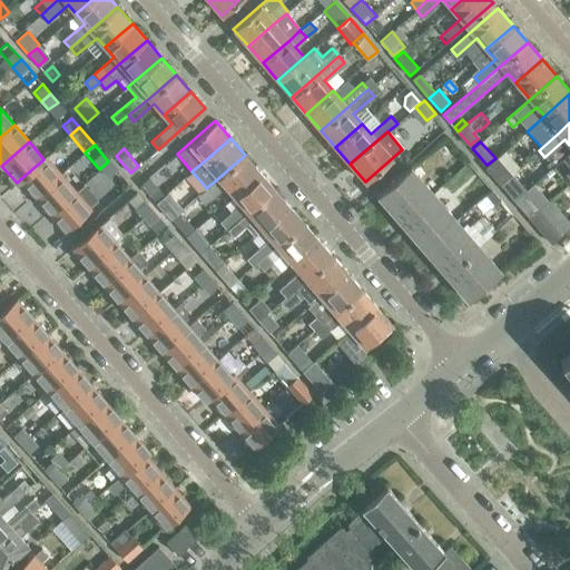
[(46,156),(42,158),(43,159),(20,179),(35,196),(60,174),(55,167),(65,159),(56,149),(47,157),(46,156)]
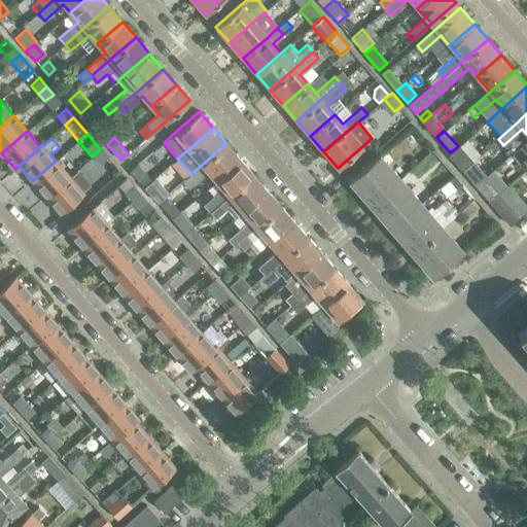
[(215,180),(240,159),(226,143),(202,165),(190,174),(190,173),(182,180),(188,186),(207,171),(215,180)]
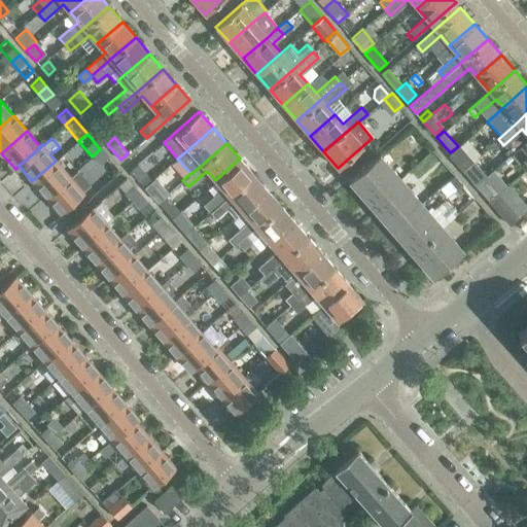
[(92,156),(99,164),(107,156),(100,149),(92,156)]
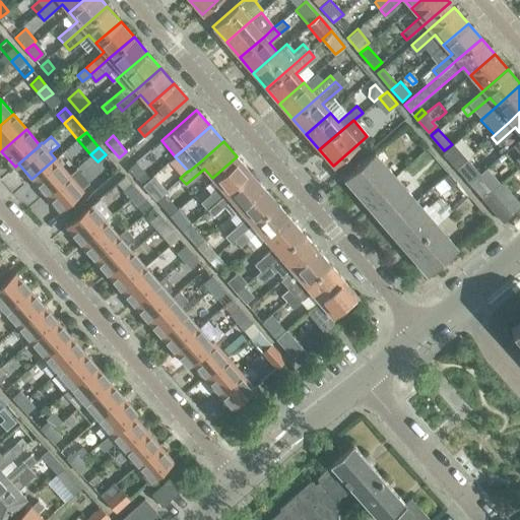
[(455,147),(446,155),(456,168),(457,166),(465,159),(455,147)]
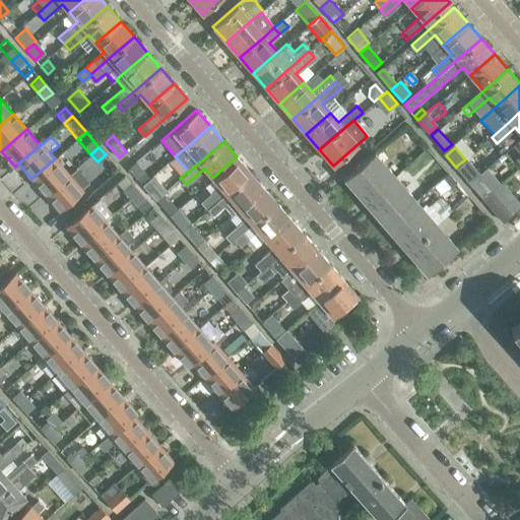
[(343,178),(385,225),(414,200),(373,152),(343,178)]
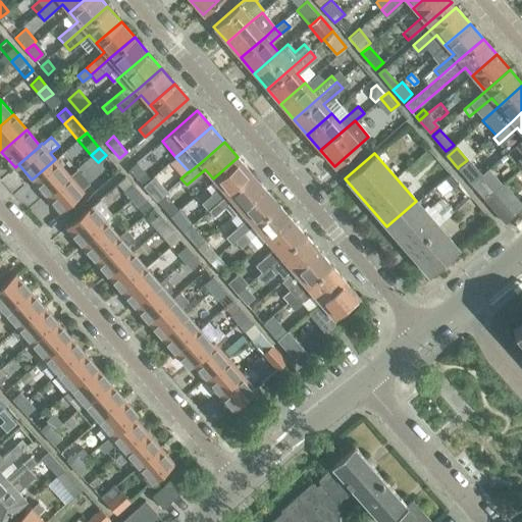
[(251,172),(238,157),(213,178),(221,188),(203,203),(209,210),(226,194),(251,172)]
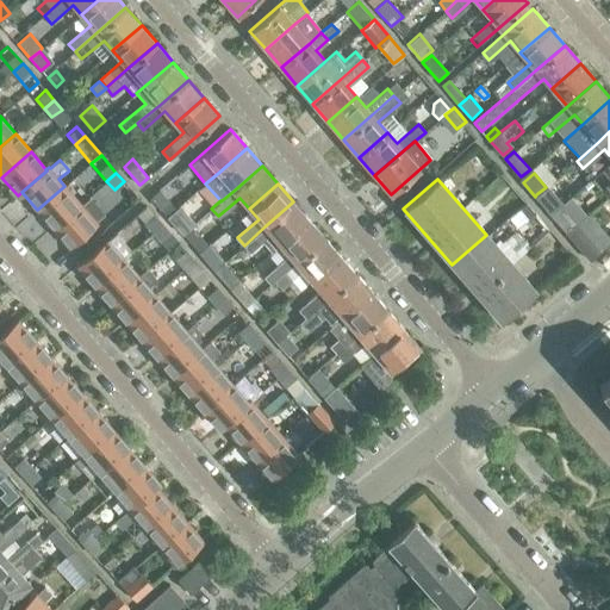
[(37,210),(53,228),(80,204),(64,186),(37,210)]
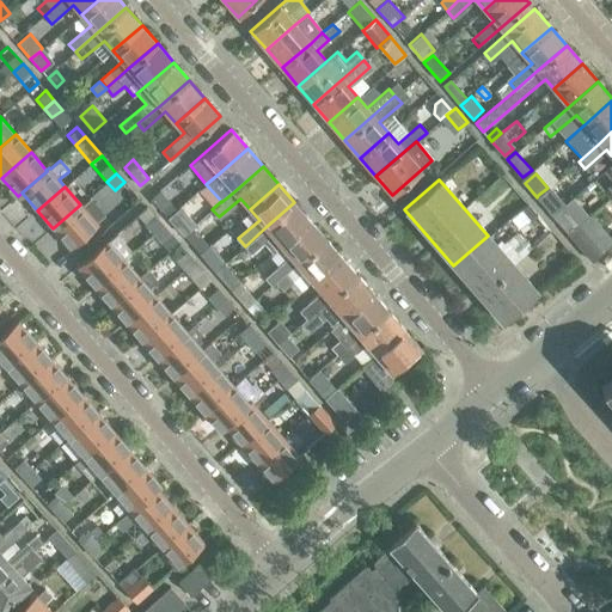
[(538,195),(537,197),(552,215),(563,207),(565,204),(549,187),(548,188),(538,195)]
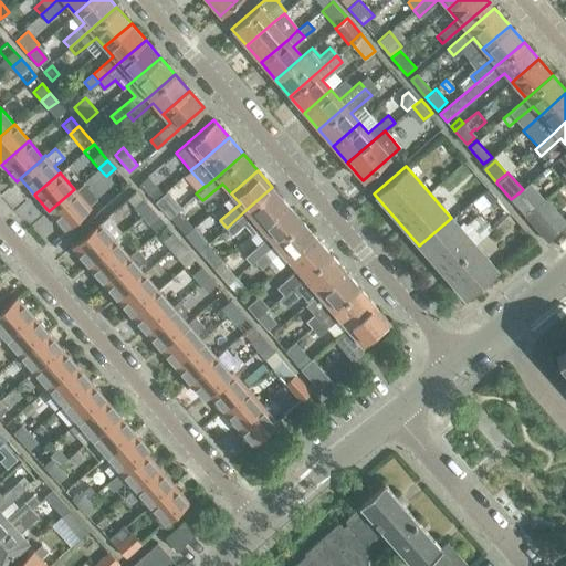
[(148,176),(140,184),(155,201),(164,194),(148,176)]
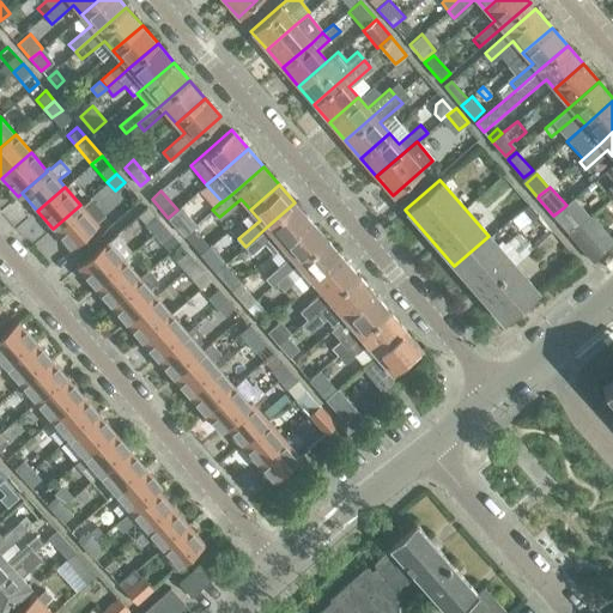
[(281,246),(310,220),(295,202),(266,228),(246,247),(252,255),(273,236),(281,246)]
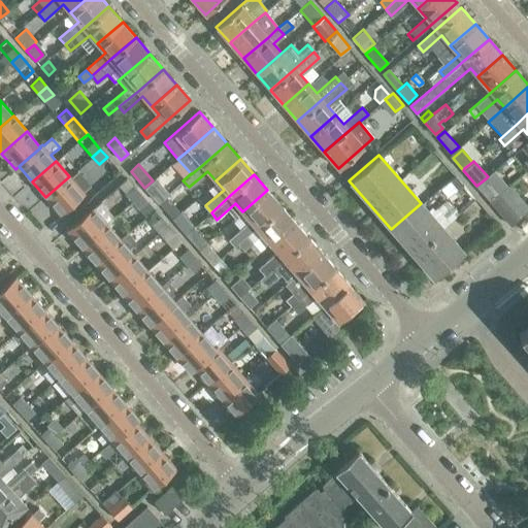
[(84,192),(69,176),(45,197),(59,213),(84,192)]
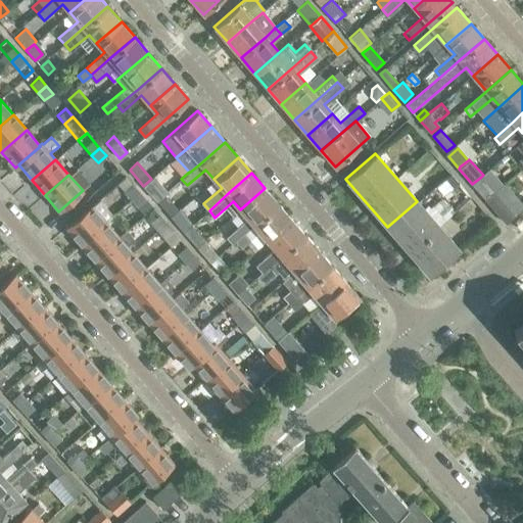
[(151,179),(143,186),(156,200),(165,192),(167,191),(154,176),(151,179)]
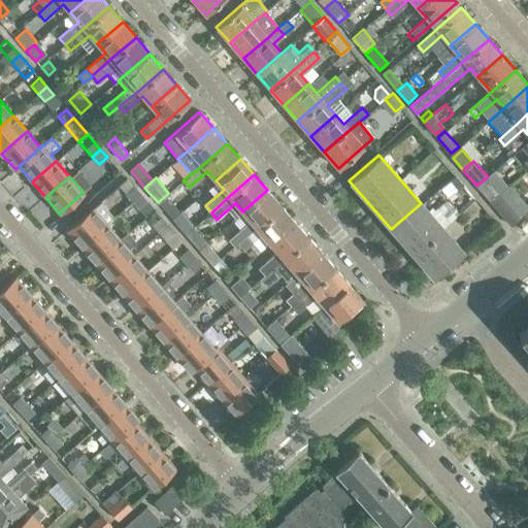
[(491,201),(492,200),(498,194),(486,178),(477,186),(491,201)]
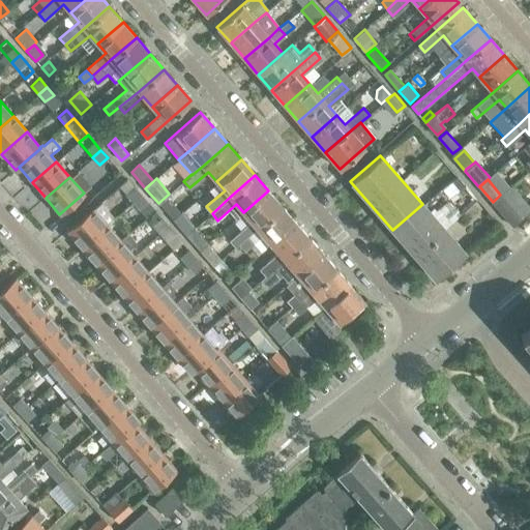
[(125,195),(131,203),(141,195),(134,187),(125,195)]
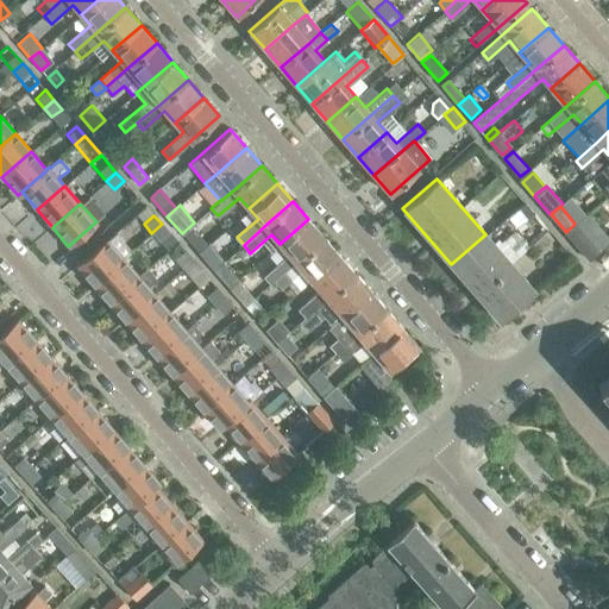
[(325,237),(308,219),(280,244),(289,256),(268,274),(275,281),(295,262),(325,237)]
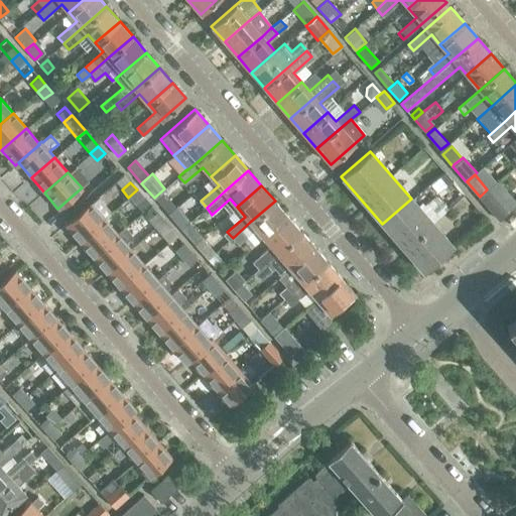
[(128,198),(135,205),(143,198),(137,189),(128,198)]
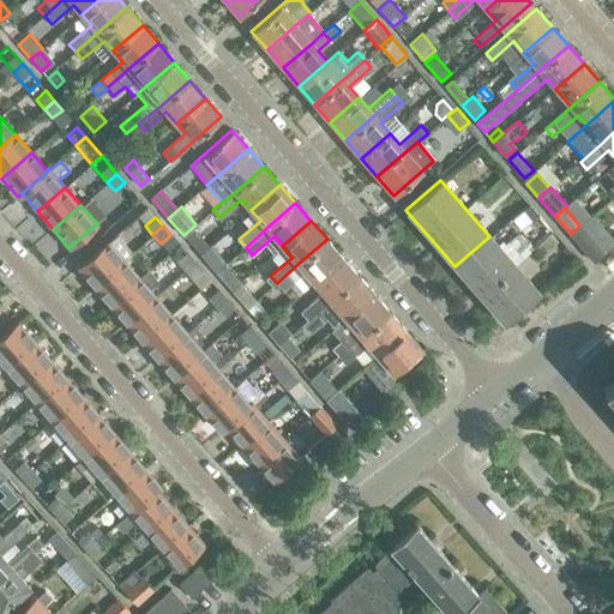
[(194,226),(184,235),(199,254),(210,245),(194,226)]
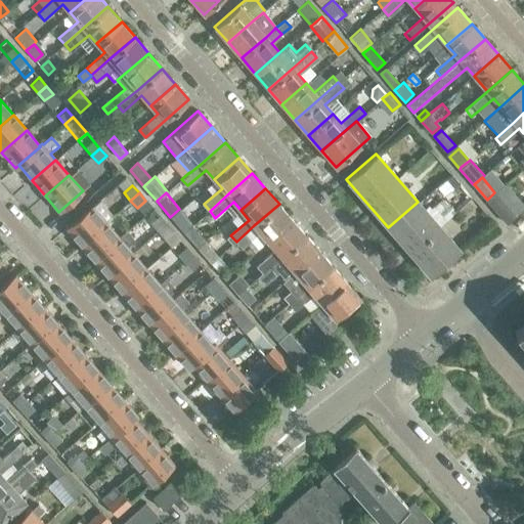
[(507,223),(509,222),(515,216),(494,192),(488,199),(487,200),(486,200),(507,223)]
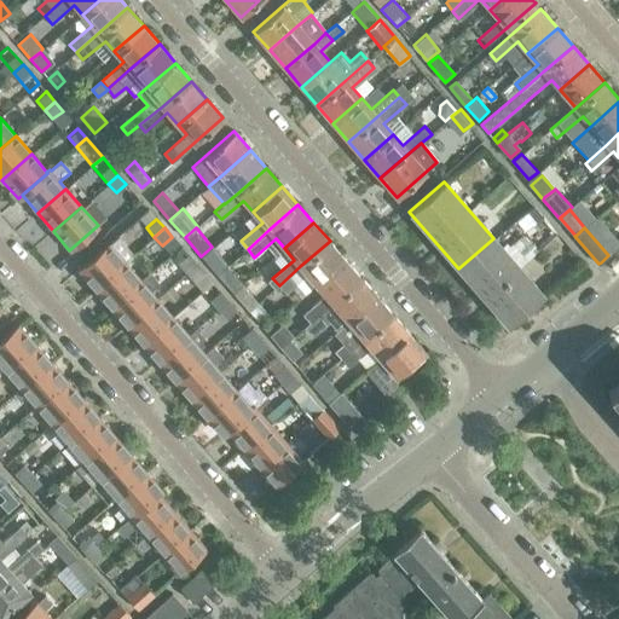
[(117,236),(79,270),(96,288),(125,262),(133,255),(117,236)]
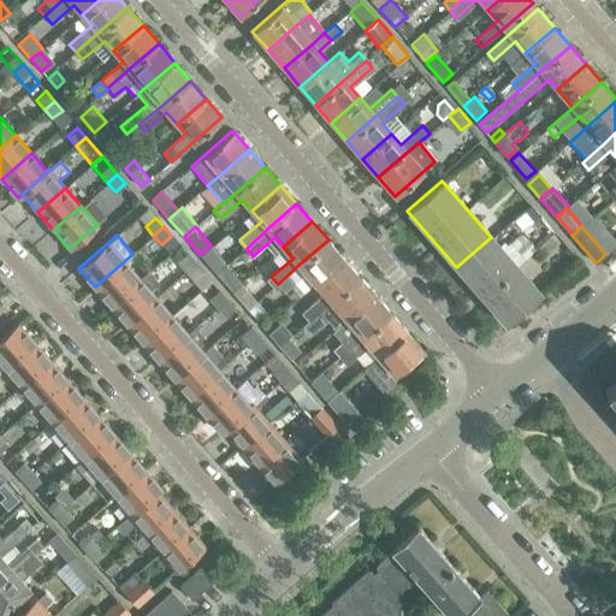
[(505,324),(521,311),(540,294),(491,237),(456,267),(505,324)]
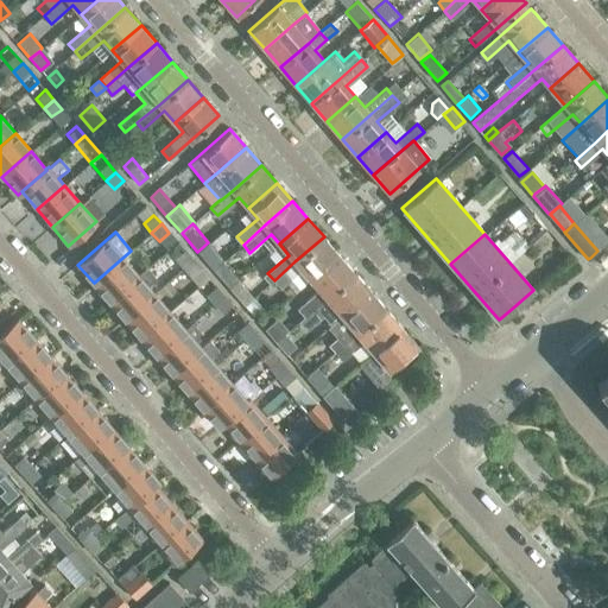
[(310,279),(340,254),(324,236),(295,261),(274,280),(280,289),(302,270),(310,279)]
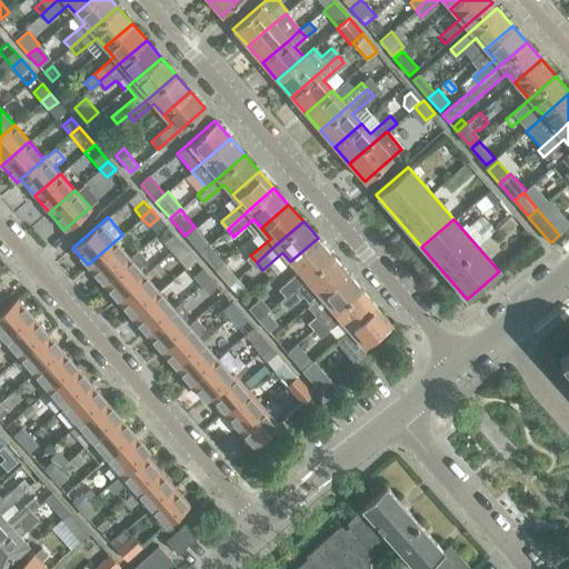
[(195,227),(185,236),(200,252),(210,245),(195,227)]
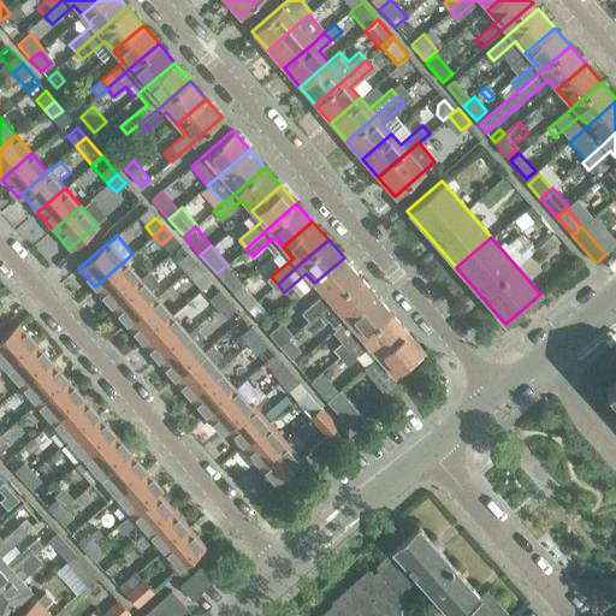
[(177,262),(185,272),(195,264),(187,254),(177,262)]
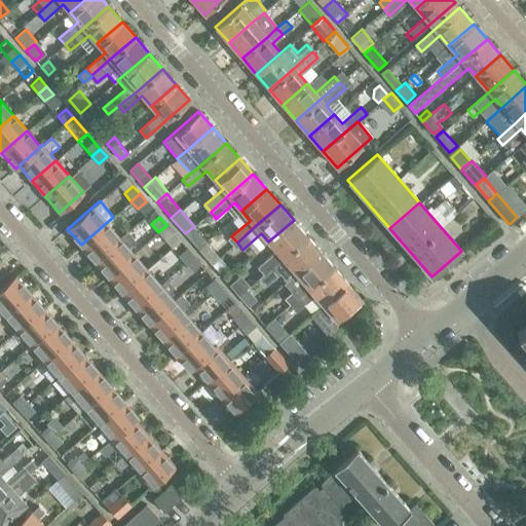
[(307,235),(294,220),(268,241),(276,252),(259,267),(264,273),(283,257),(307,235)]
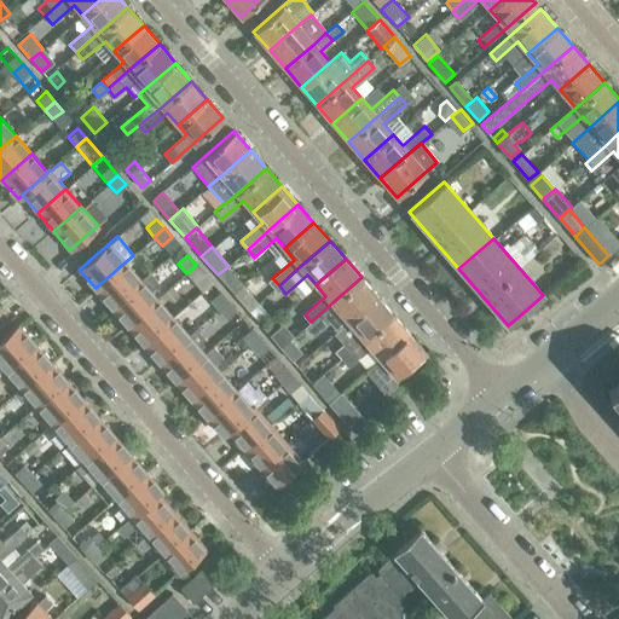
[(140,281),(125,262),(96,288),(111,306),(140,281)]
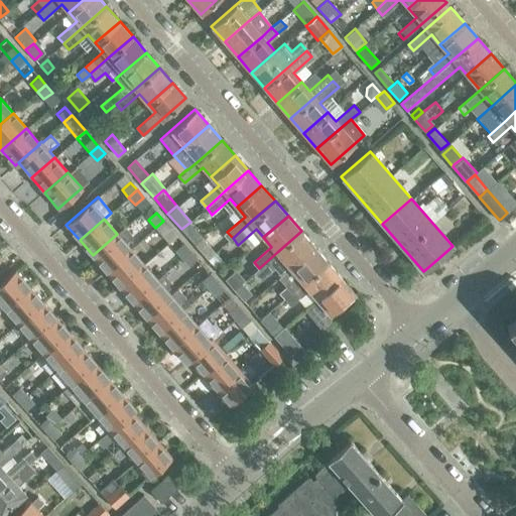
[(155,228),(162,236),(170,228),(163,221),(155,228)]
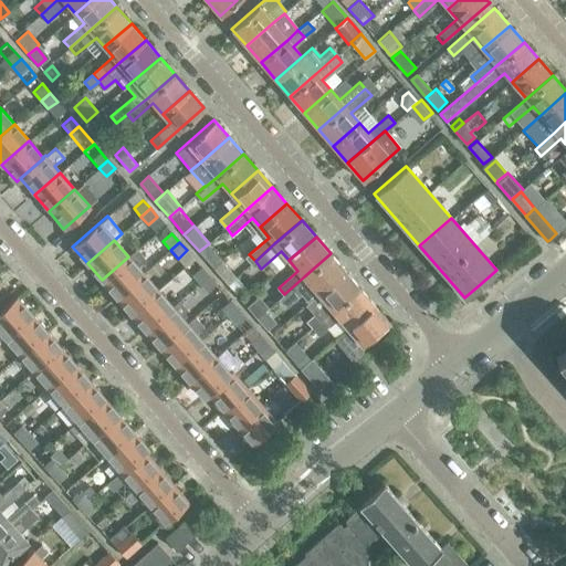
[(221,261),(212,250),(205,258),(213,268),(221,261)]
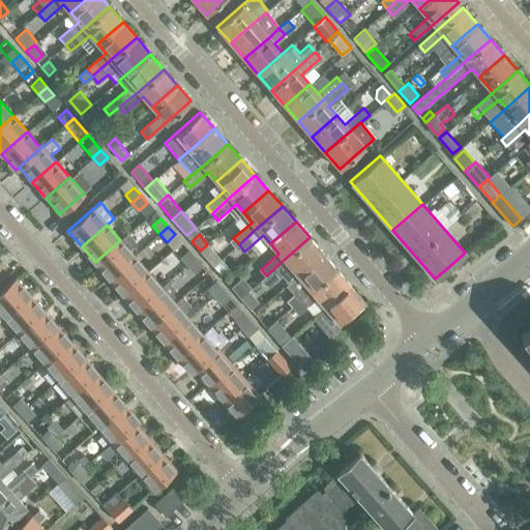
[(95,262),(109,277),(134,256),(128,248),(135,243),(127,235),(120,240),(95,262)]
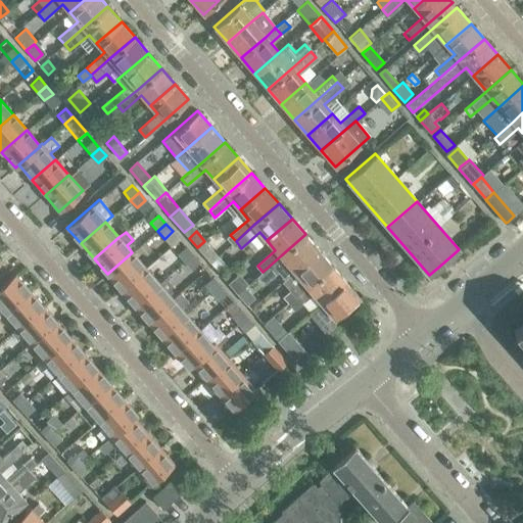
[(319,250),(305,234),(281,255),(263,272),(257,277),(265,284),(278,272),(285,279),(319,250)]
